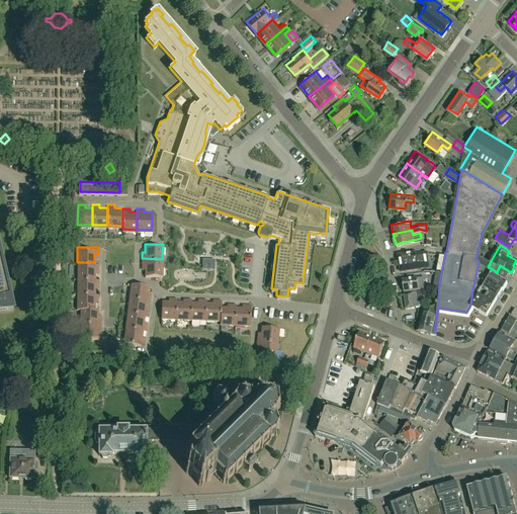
[(431,250),(426,250),(426,249),(414,251),(414,249),(397,252),(399,260),(421,256),(427,258),(427,256),(432,255),(431,250)]
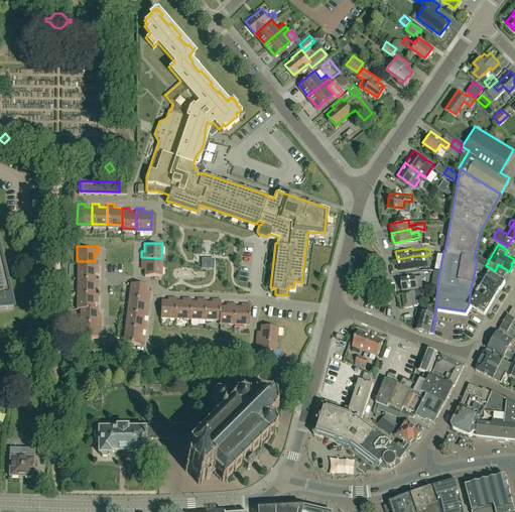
[(0,304),(12,304),(0,252),(0,304)]
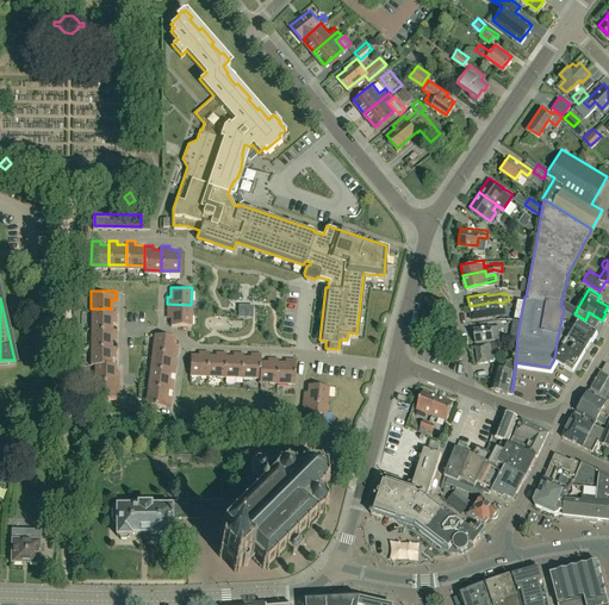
[(504,311),(503,304),(496,301),(470,306),(471,316),(504,311)]
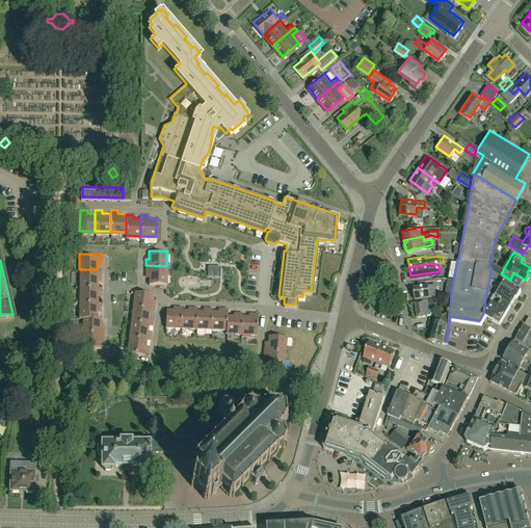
[(166,282),(166,266),(145,265),(145,272),(149,272),(149,282),(166,282)]
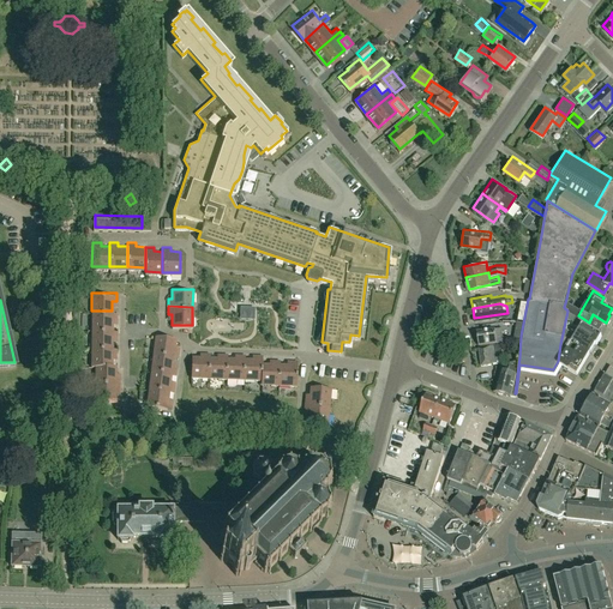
[(115,311),(112,311),(91,311),(91,329),(112,329),(112,319),(115,319),(115,311)]
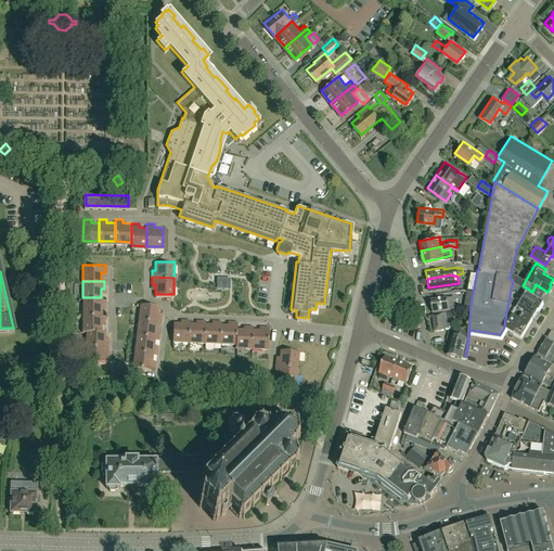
[(525,290),(518,302),(536,312),(538,308),(539,309),(543,300),(525,290)]
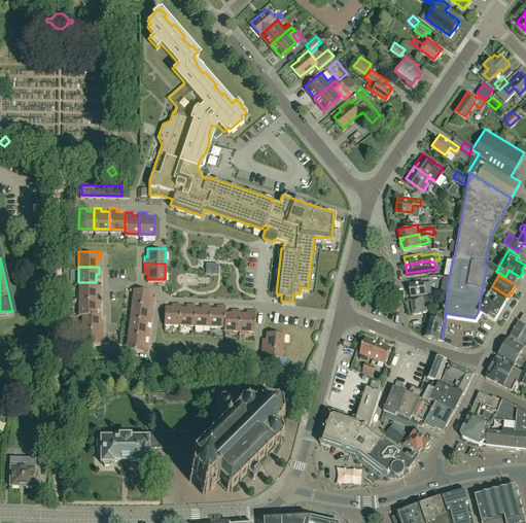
[(429,279),(423,279),(408,282),(410,293),(425,291),(425,286),(431,286),(429,279)]
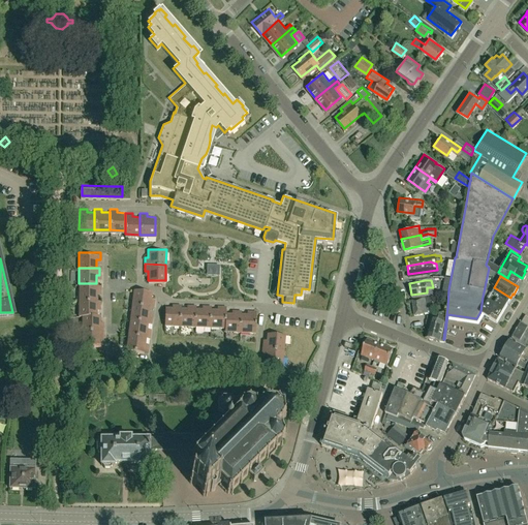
[(99,283),(96,283),(79,283),(79,298),(96,298),(96,290),(99,290),(99,283)]
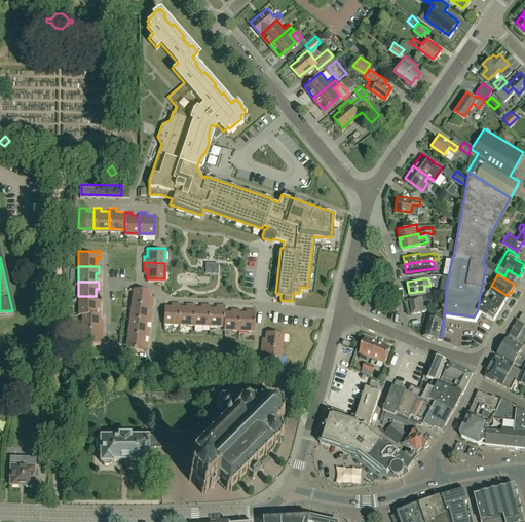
[(130,300),(148,303),(151,303),(152,297),(149,297),(150,288),(133,286),(130,300)]
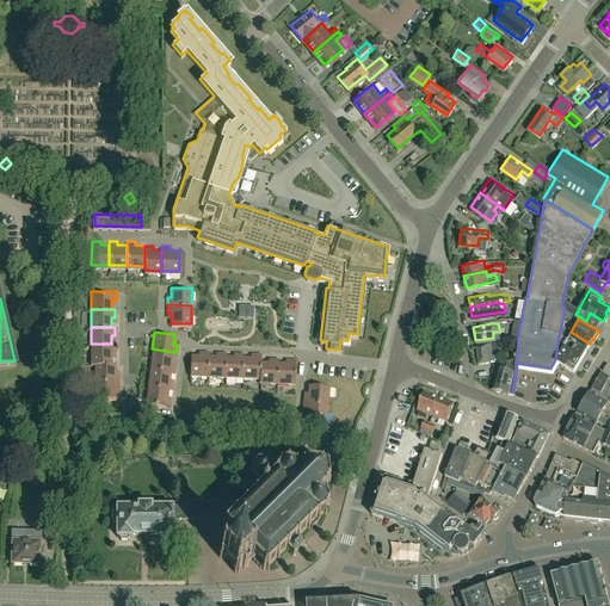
[(581,357),(590,344),(571,332),(567,336),(560,332),(558,342),(581,357)]
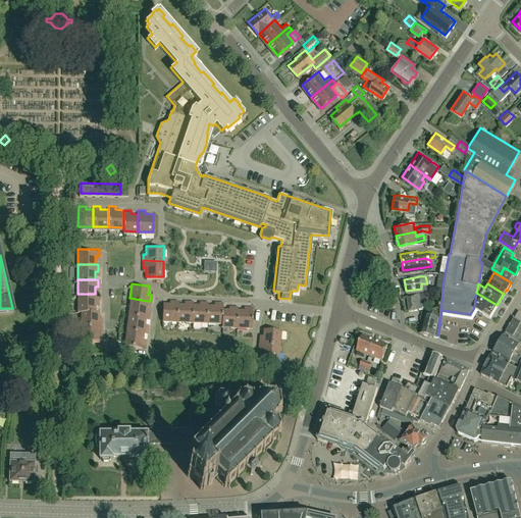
[(419,291),(415,292),(406,294),(408,308),(415,307),(422,306),(419,291)]
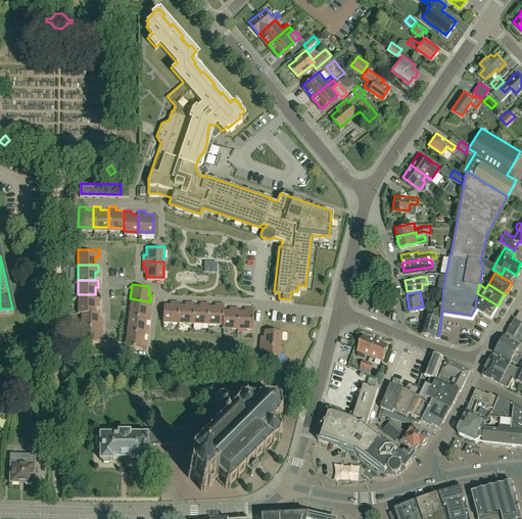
[(490,317),(497,305),(477,293),(475,308),(490,317)]
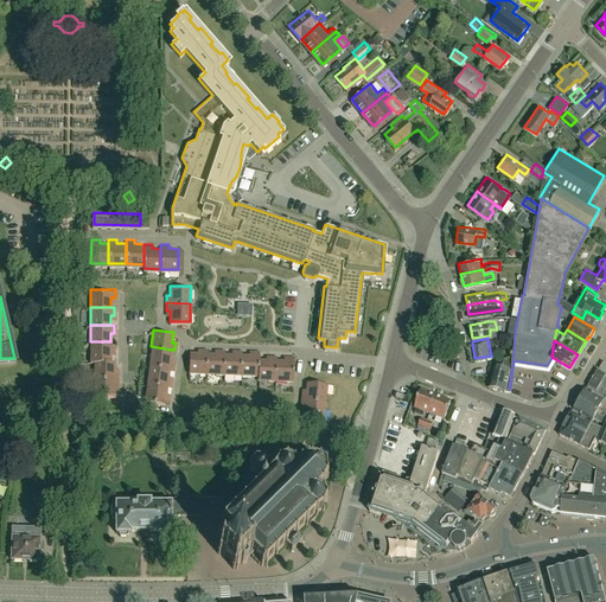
[(114,341),(110,341),(90,341),(90,359),(94,359),(110,359),(110,351),(114,351),(114,341)]
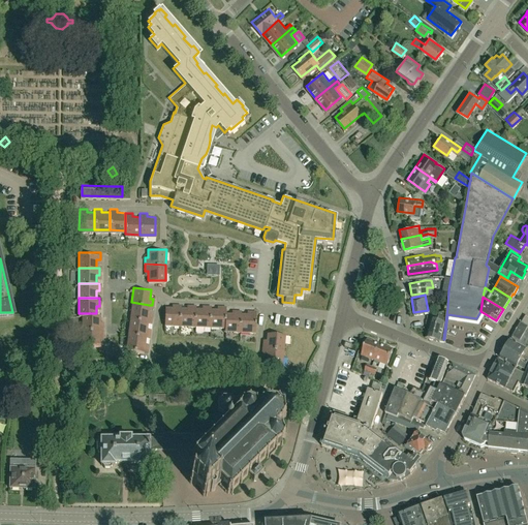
[(148,313),(149,305),(131,302),(129,318),(147,320),(150,320),(151,314),(148,313)]
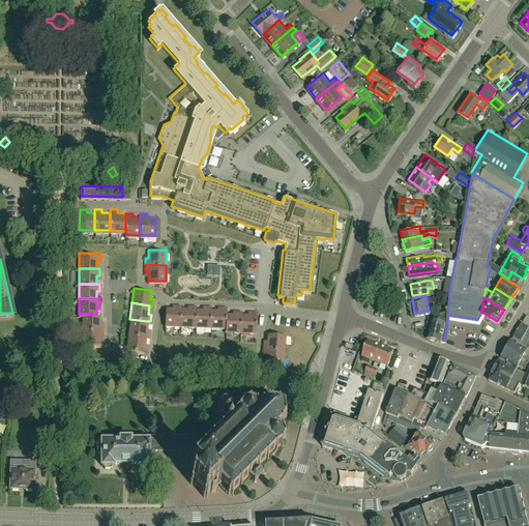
[(179,324),(180,307),(180,303),(174,302),(174,307),(165,307),(165,324),(179,324)]
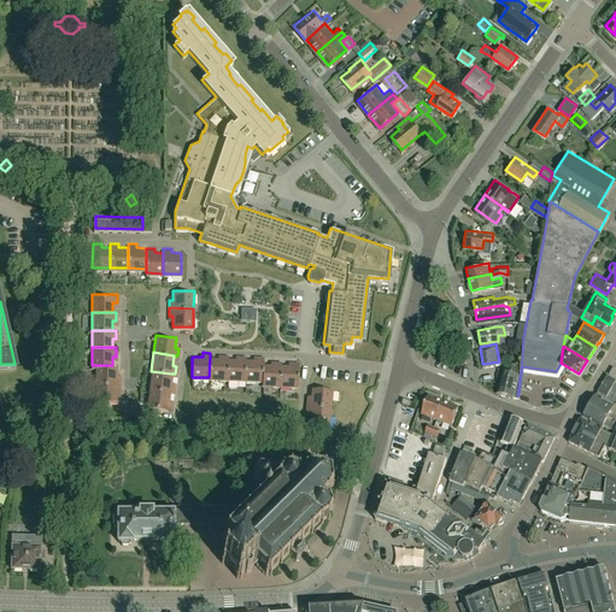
[(227,378),(228,358),(228,353),(220,353),(220,357),(210,357),(209,377),(227,378)]
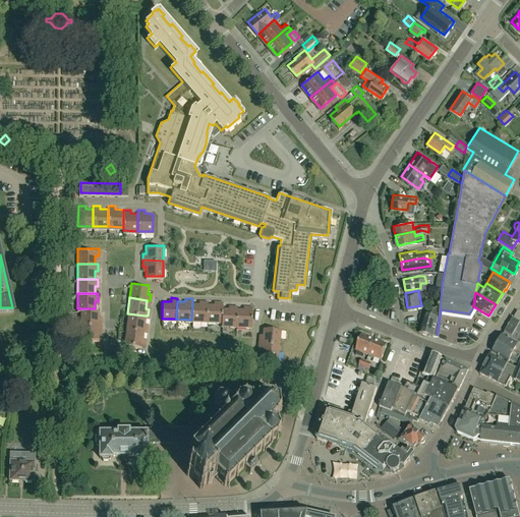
[(207,320),(207,302),(208,299),(200,298),(200,302),(192,302),(191,320),(207,320)]
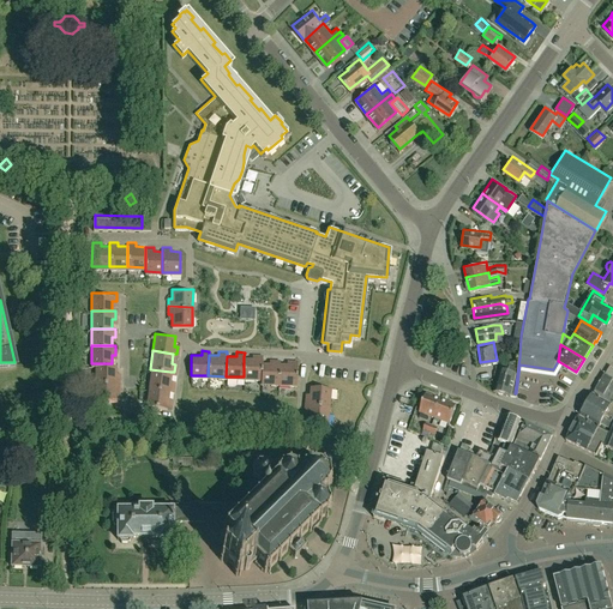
[(262,378),(262,361),(262,353),(254,353),(253,356),(244,356),(244,377),(262,378)]
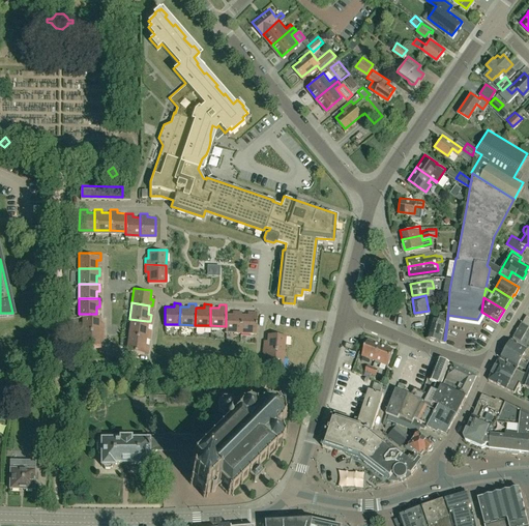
[(240,330),(240,312),(240,309),(234,309),(234,312),(226,312),(226,326),(225,329),(240,330)]
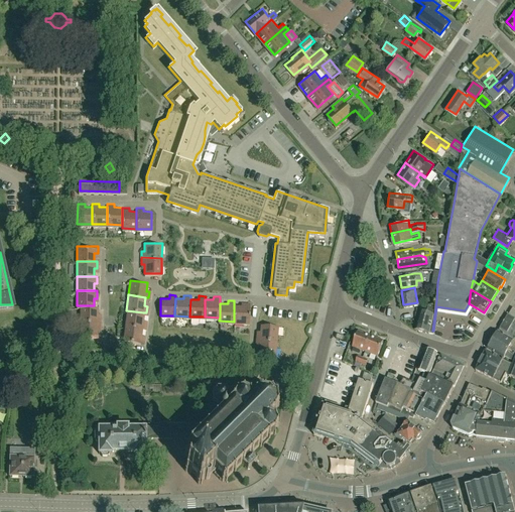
[(242,304),(234,303),(234,322),(249,322),(249,300),(242,300),(242,304)]
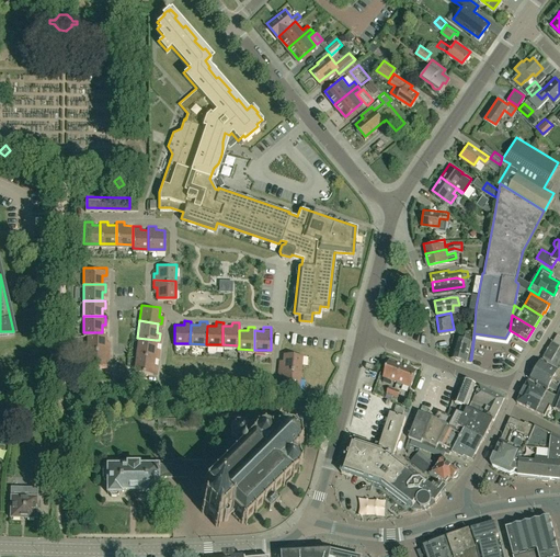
[(470,360),(475,327),(465,329),(463,338),(457,336),(452,355),(466,359),(470,360)]
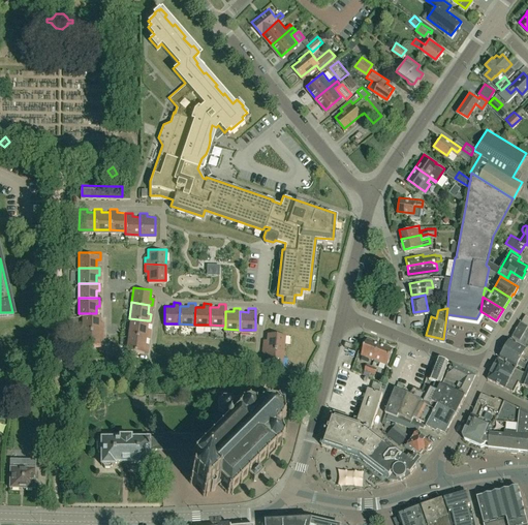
[(527,344),(527,313),(525,312),(520,319),(509,337),(525,345),(526,343),(527,344)]
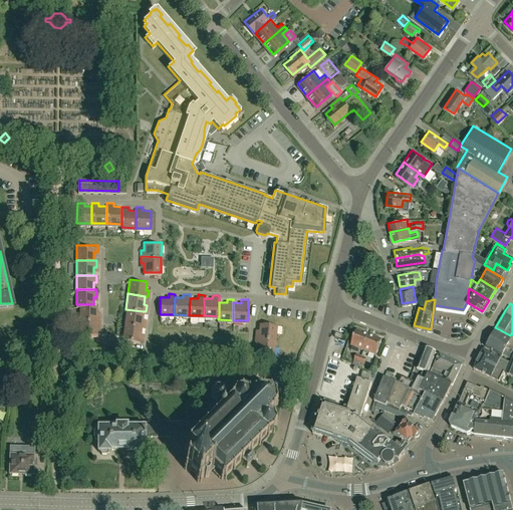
[(96,304),(93,304),(79,304),(79,318),(99,318),(99,312),(96,312),(96,304)]
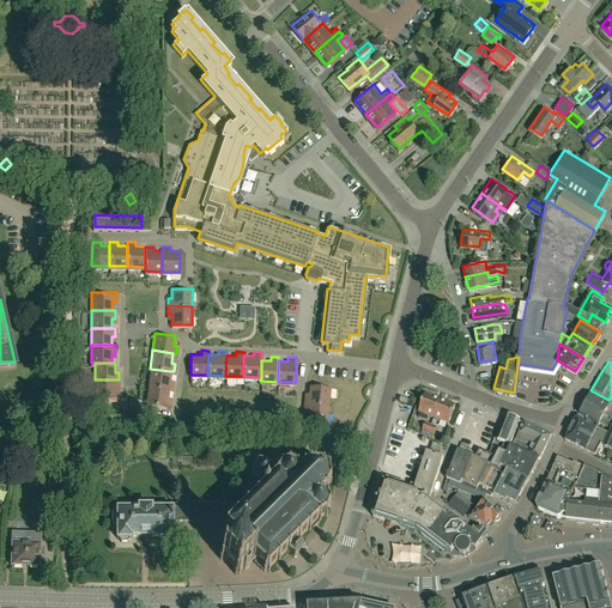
[(169,381),(170,371),(150,369),(147,385),(168,388),(171,389),(173,381),(169,381)]
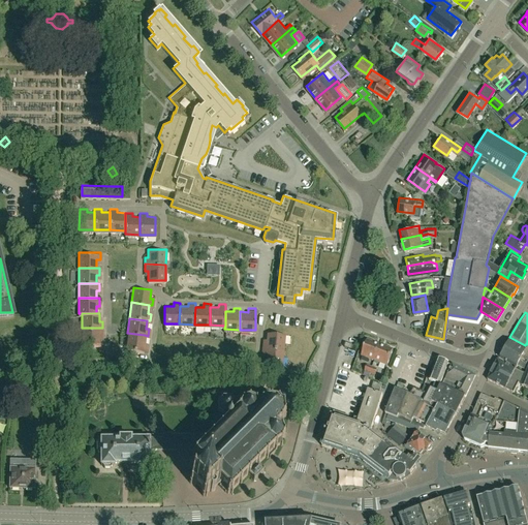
[(102,335),(102,328),(82,328),(82,343),(99,343),(99,335),(102,335)]
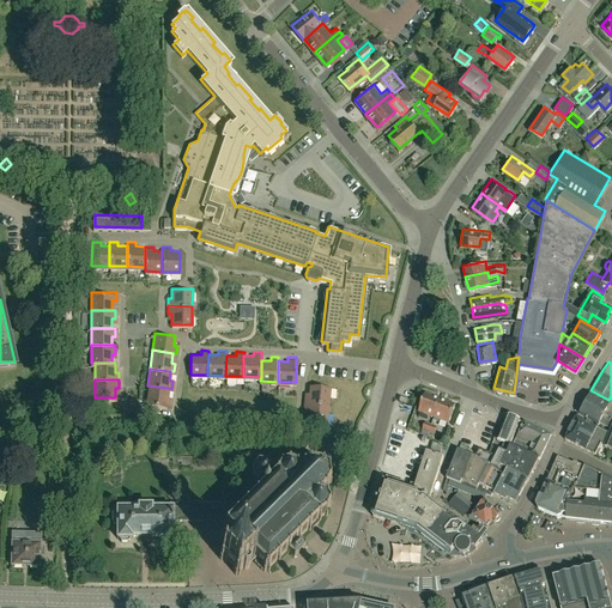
[(304,393),(303,401),(328,402),(329,385),(309,383),(308,393),(304,393)]
